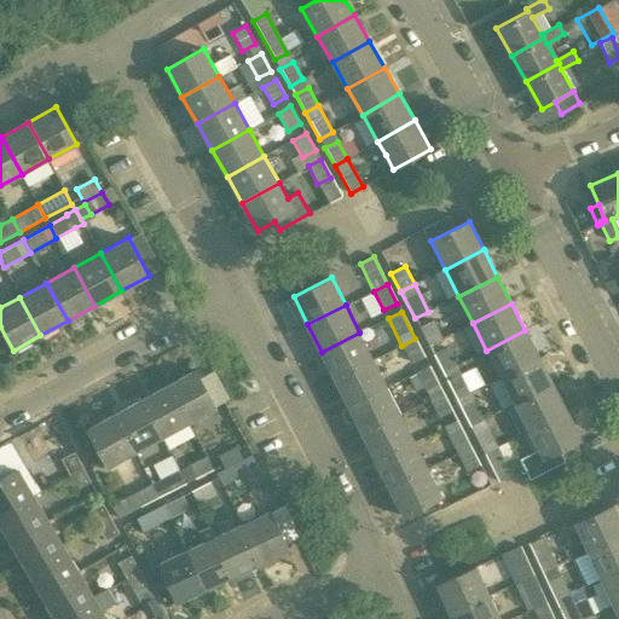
[(429,346),(441,339),(432,320),(420,328),(429,346)]
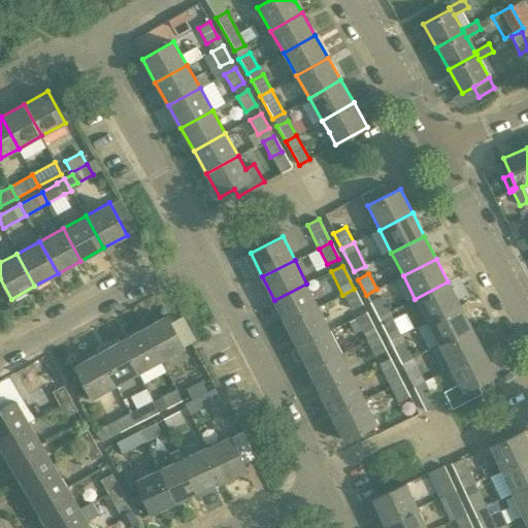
[(460,305),(448,282),(415,299),(426,322),(460,305)]
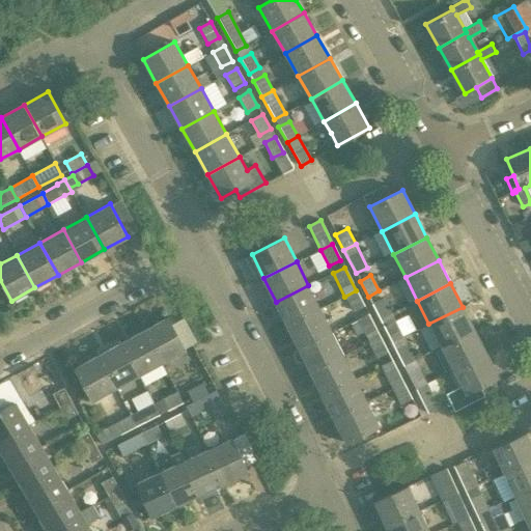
[(287,325),(320,309),(308,285),(276,302),(287,325)]
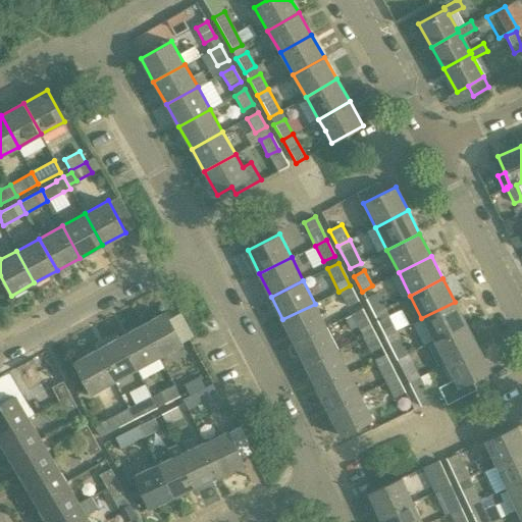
[(358,302),(350,285),(338,292),(347,307),(358,302)]
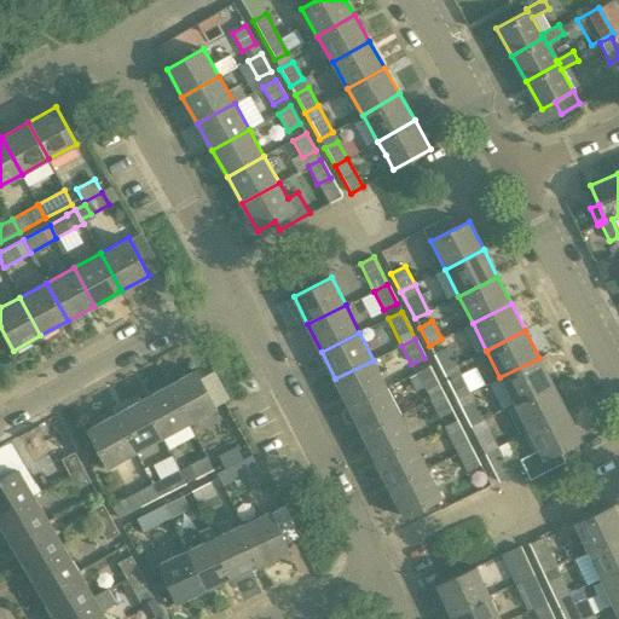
[(443,372),(455,366),(446,347),(433,354),(443,372)]
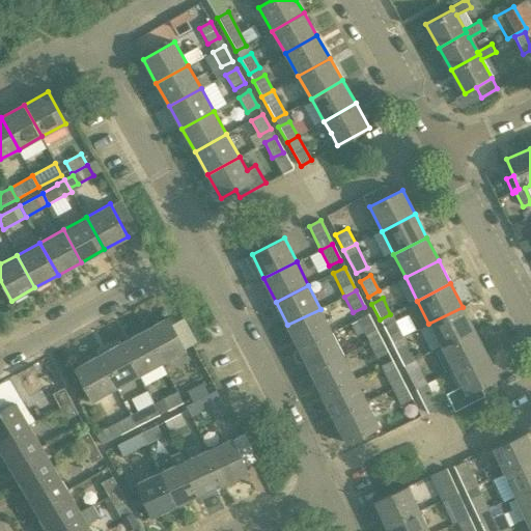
[(463,307),(428,324),(441,347),(474,330),(463,307)]
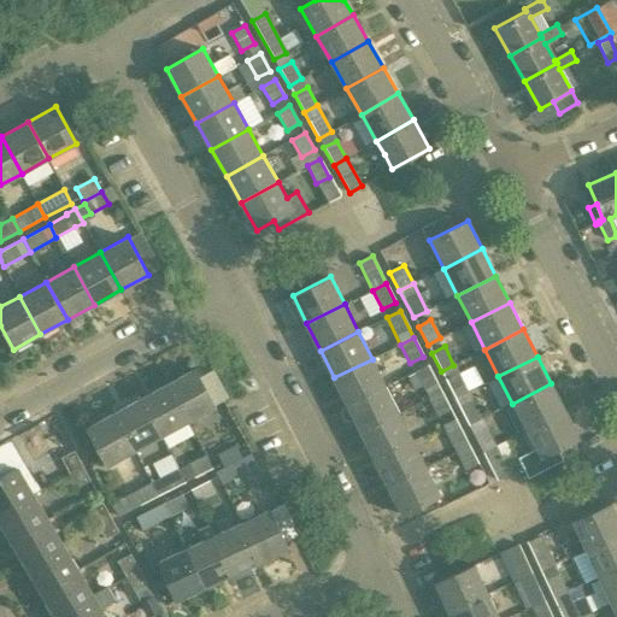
[(386,386),(372,359),(334,377),(348,405),(386,386)]
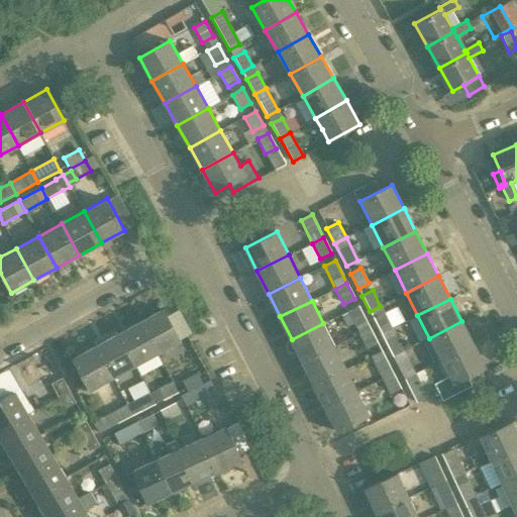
[(347,311),(358,334),(370,328),(358,306),(347,311)]
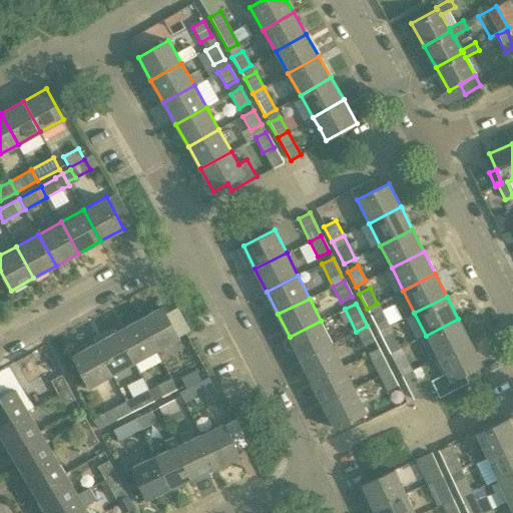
[(388,326),(377,304),(367,309),(377,331),(388,326)]
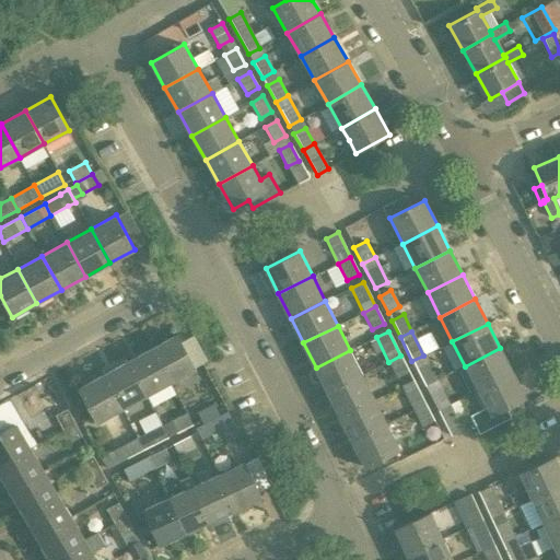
[(172,385),(197,371),(177,336),(152,349),(172,385)]
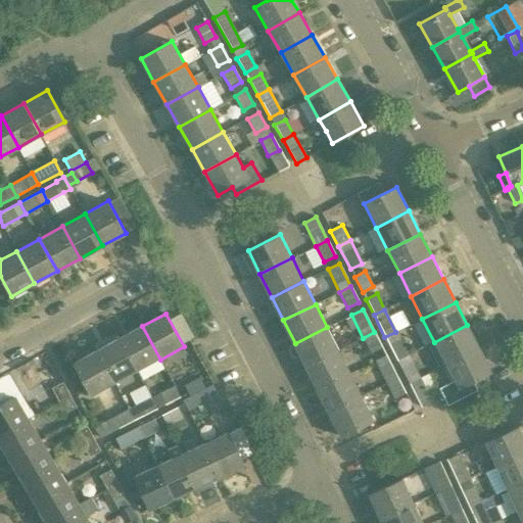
[(479,348),(467,325),(434,342),(445,365),(479,348)]
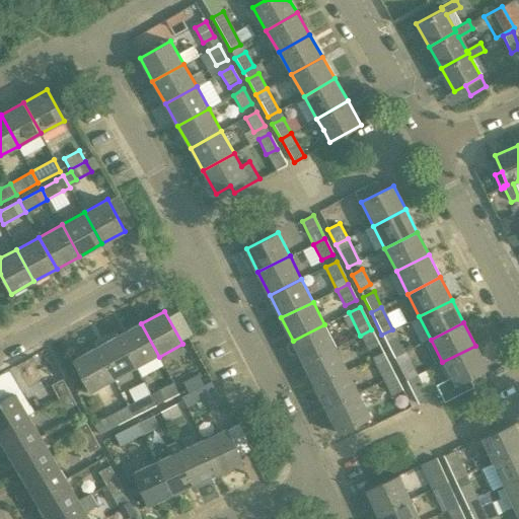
[(159,357),(141,323),(119,336),(136,368),(159,357)]
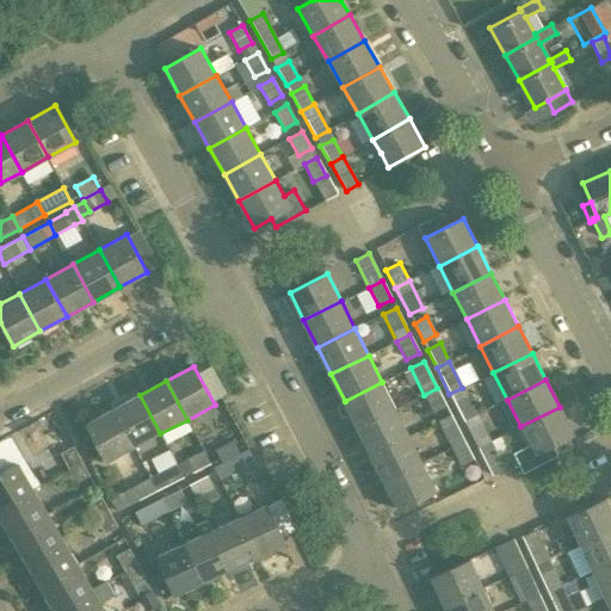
[(396,409),(382,382),(345,401),(358,429),(396,409)]
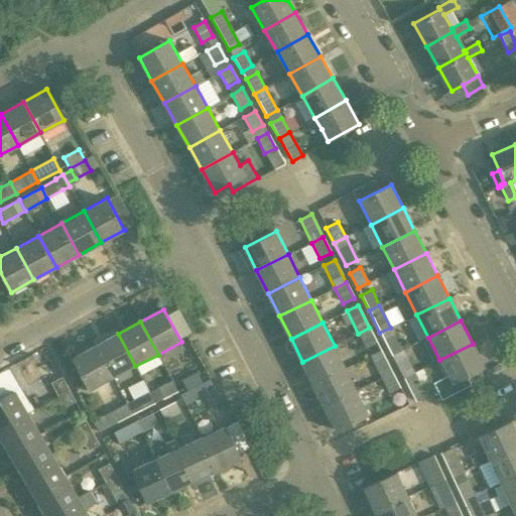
[(377,343),(369,328),(358,334),(366,349),(377,343)]
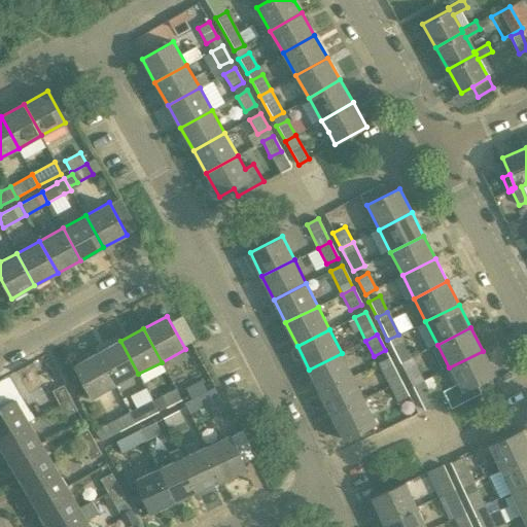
[(138,374),(120,341),(99,352),(116,386),(138,374)]
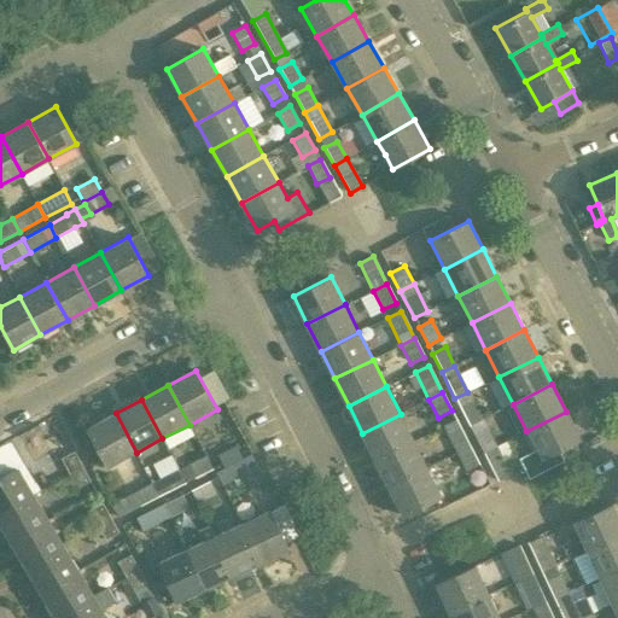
[(470,426),(483,419),(473,401),(460,408),(470,426)]
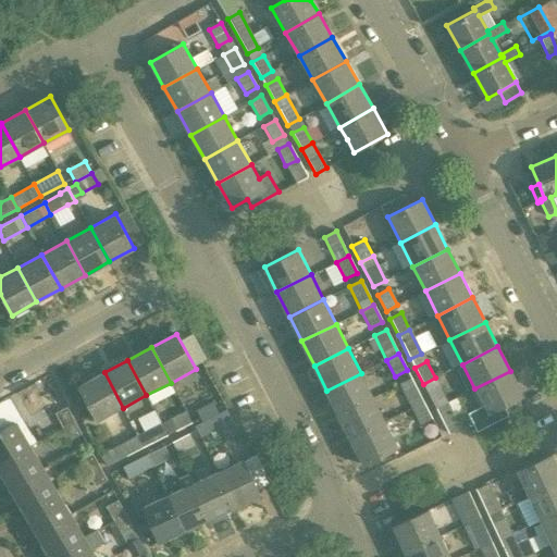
[(510,371),(474,388),(484,406),(467,415),(477,432),(508,416),(504,406),(522,396),(510,371)]
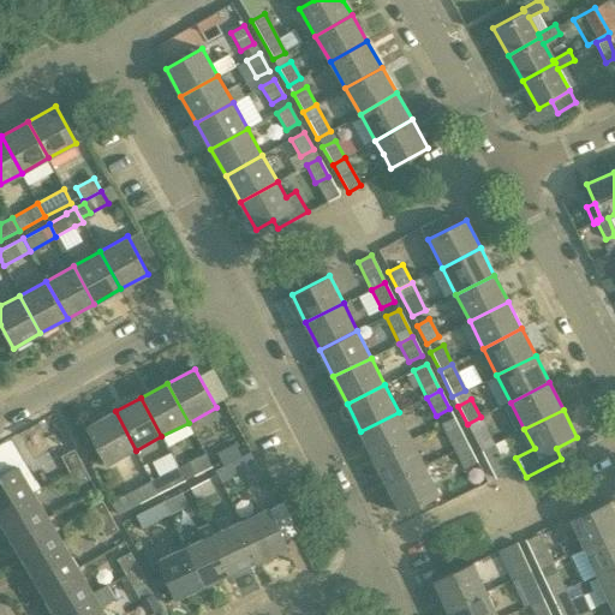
[(136,451),(115,411),(87,427),(107,466),(136,451)]
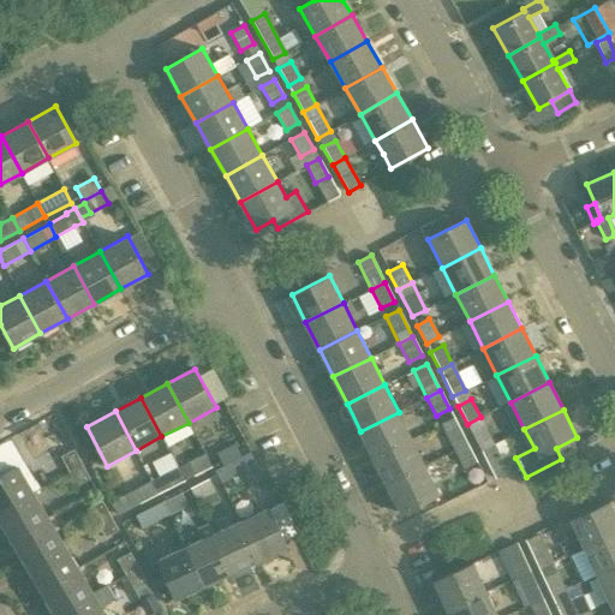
[(399,412),(360,431),(374,458),(412,439),(399,412)]
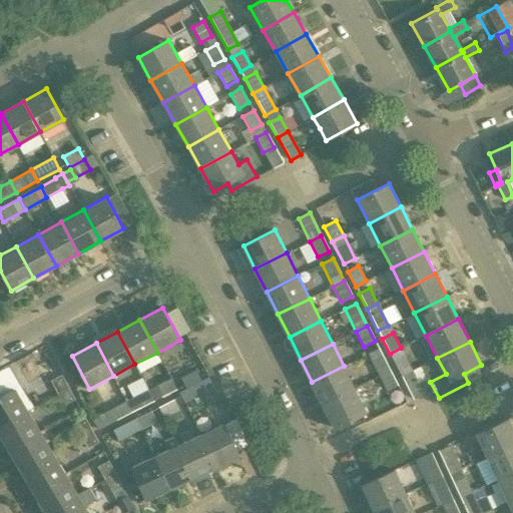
[(368,354),(379,377),(390,371),(378,348),(368,354)]
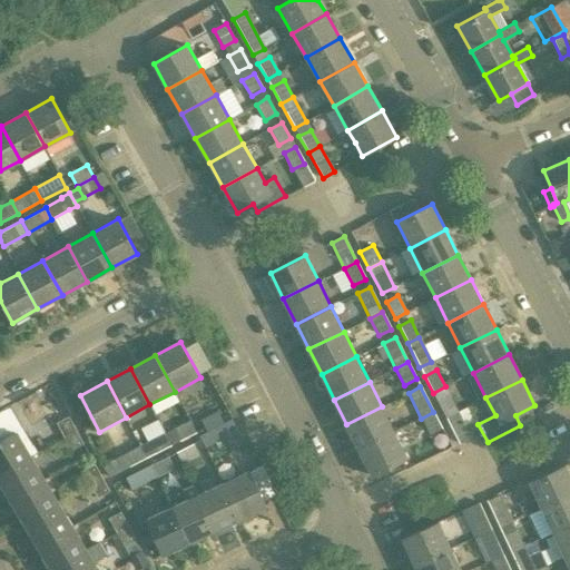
[(457,411),(445,386),(433,393),(445,418),(467,408),(465,406),(457,411)]
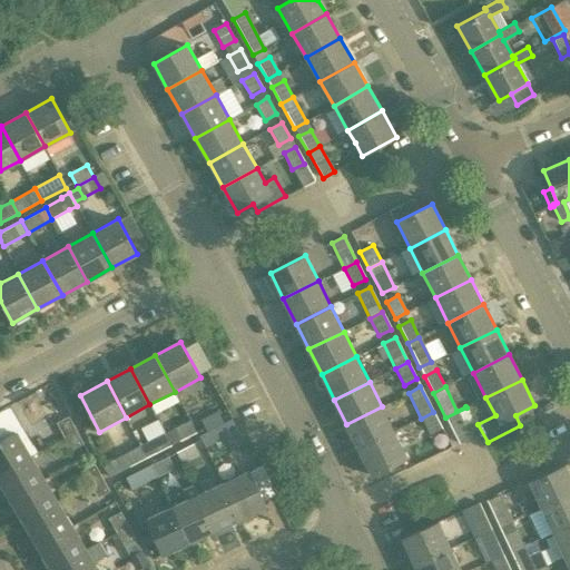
[(394,432),(382,406),(346,424),(360,450),(394,432)]
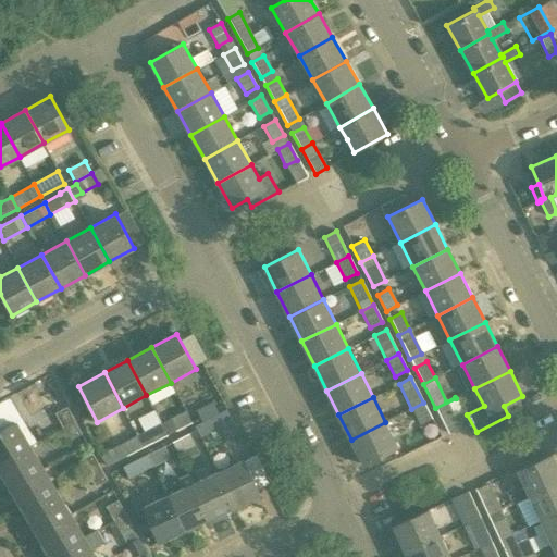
[(452,412),(460,408),(456,398),(435,408),(448,434),(460,428),(452,412)]
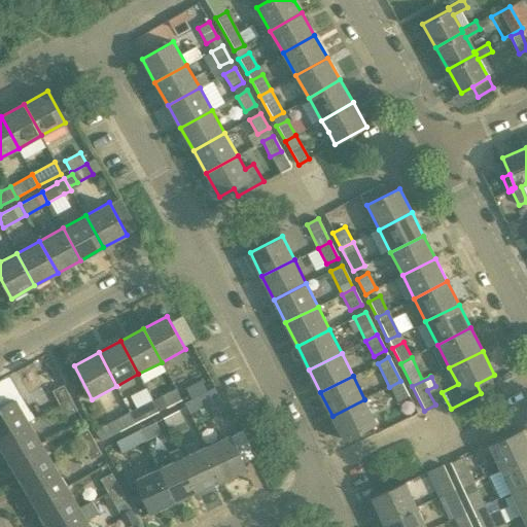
[(191,399),(207,392),(201,381),(185,388),(191,399)]
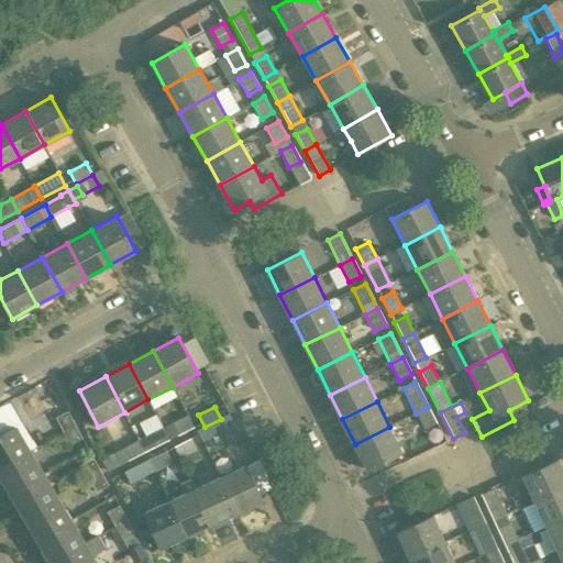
[(428,407),(416,414),(424,430),(437,423),(428,407)]
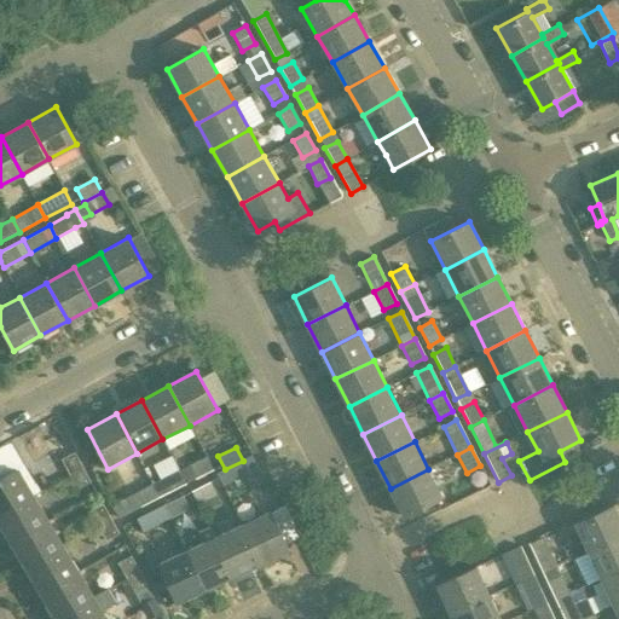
[(61,460),(69,474),(81,467),(74,453),(61,460)]
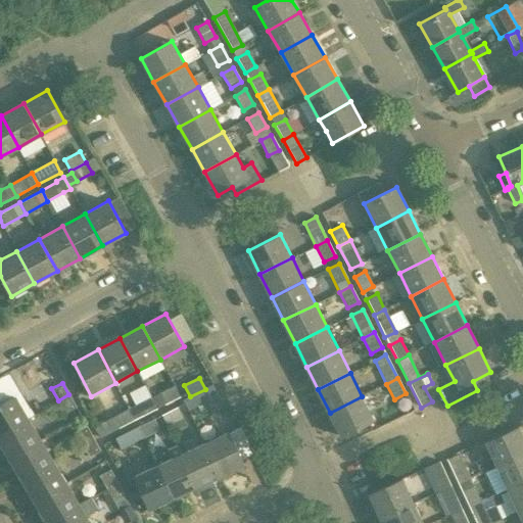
[(164,406),(180,397),(175,386),(158,393),(164,406)]
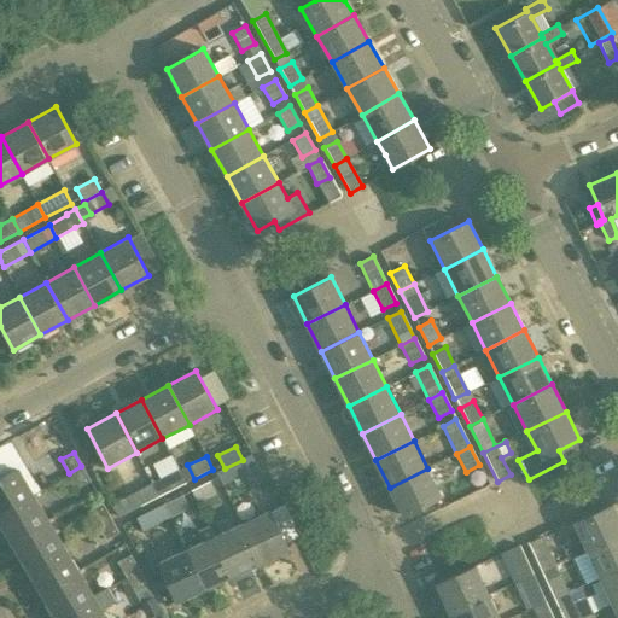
[(249,472),(243,460),(225,468),(231,482),(249,472)]
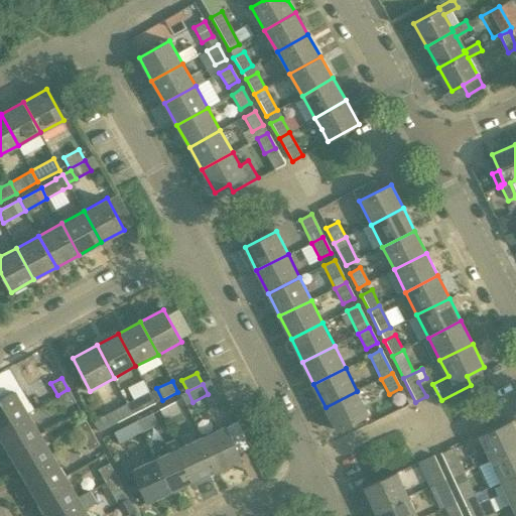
[(68,389),(57,395),(65,408),(75,402),(68,389)]
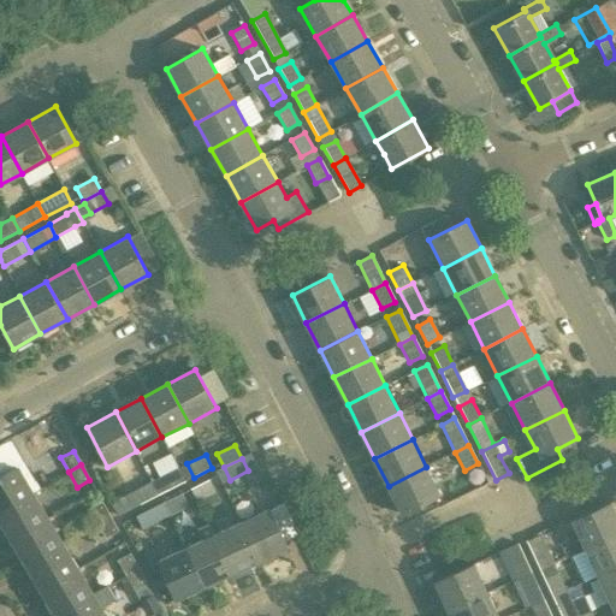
[(440,495),(426,467),(389,486),(402,514),(440,495)]
